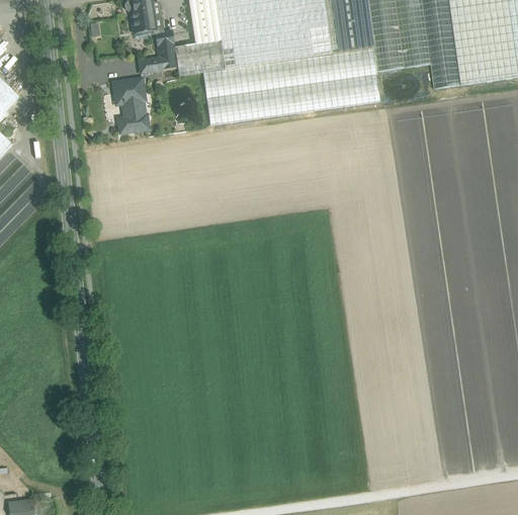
[(133,0),(127,0),(124,4),(125,8),(130,11),(131,10),(132,19),(133,19),(135,31),(154,28),(154,32),(156,32),(164,31),(164,30),(160,4),(152,6),(151,3),(153,2),(152,0),(133,0)]
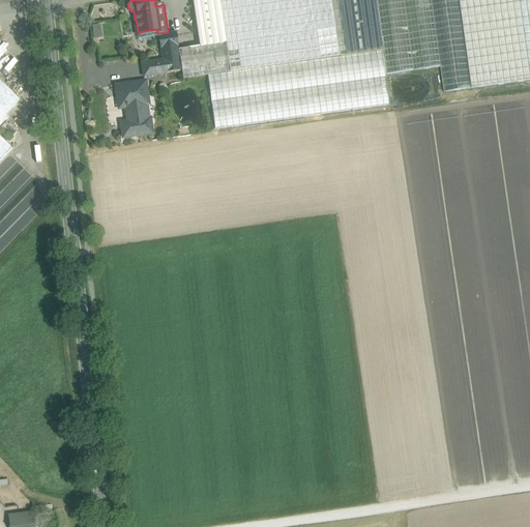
[(183,0),(184,8),(237,0),(183,0)]
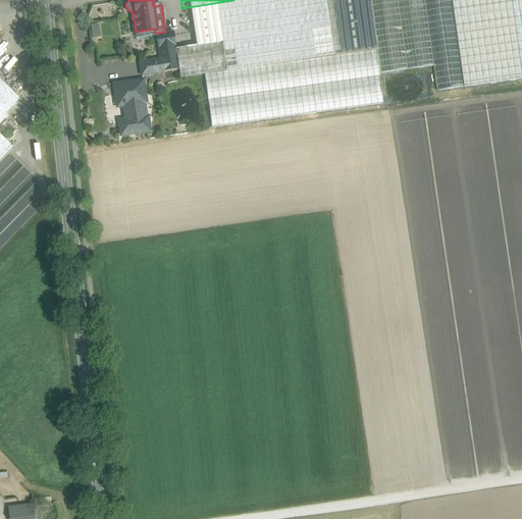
[(233,0),(181,8),(185,27),(297,9),(296,0),(233,0)]
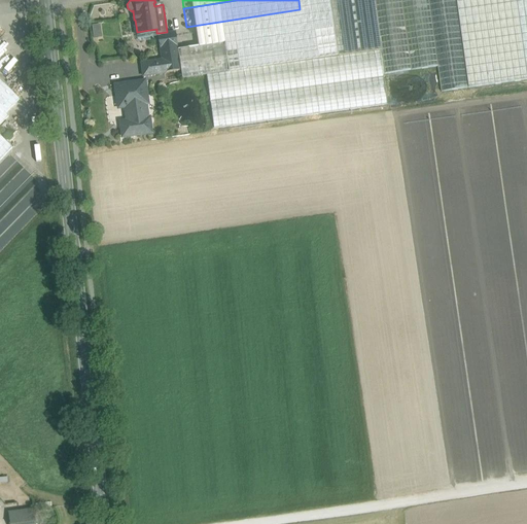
[(337,44),(310,48),(302,0),(299,0),(300,9),(306,50),(227,62),(229,69),(380,47),(381,47),(380,41),(342,47),(341,43),(337,44)]
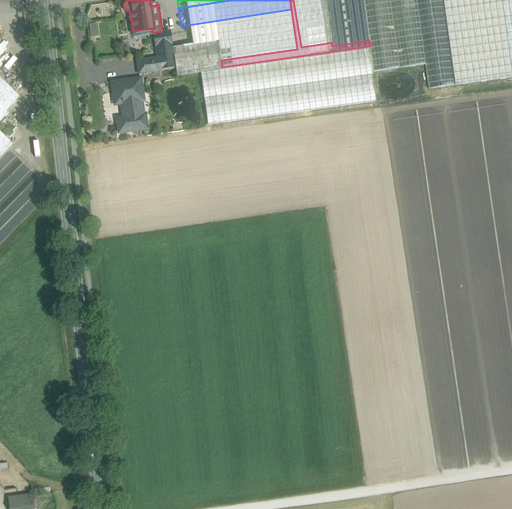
[(293,0),(301,47),(327,43),(320,0),(293,0)]
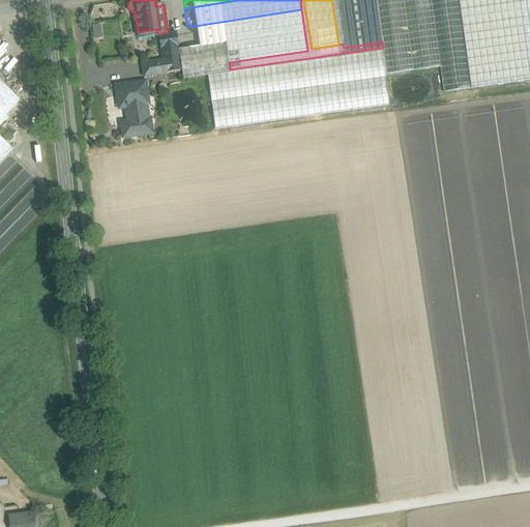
[(331,0),(339,45),(343,44),(344,48),(382,41),(383,48),(382,48),(385,71),(440,64),(431,0),(331,0)]
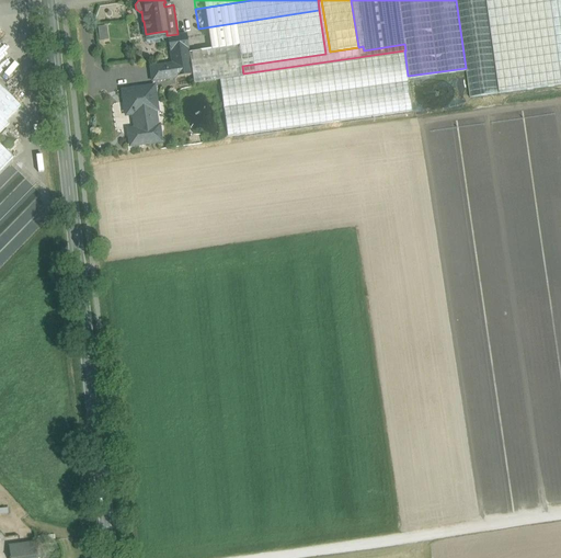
[(456,0),(466,68),(470,94),(499,91),(484,0),(456,0)]
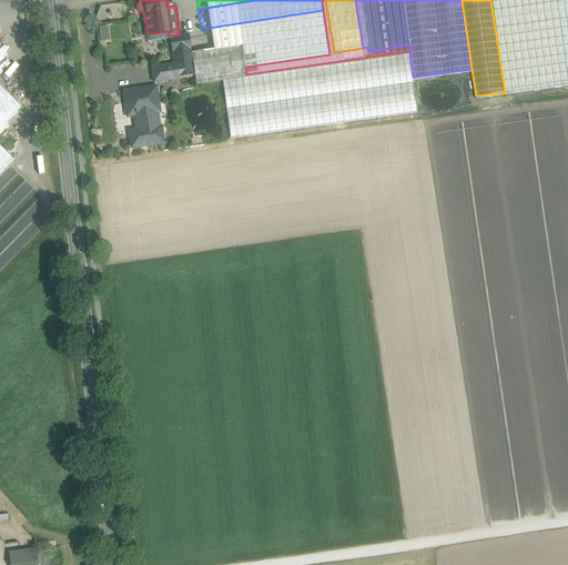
[(567,79),(556,0),(490,0),(505,92),(567,82),(567,79)]
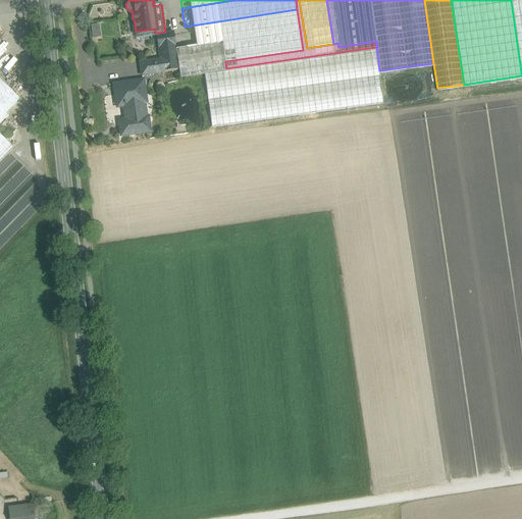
[(511,0),(521,72),(521,0),(511,0)]
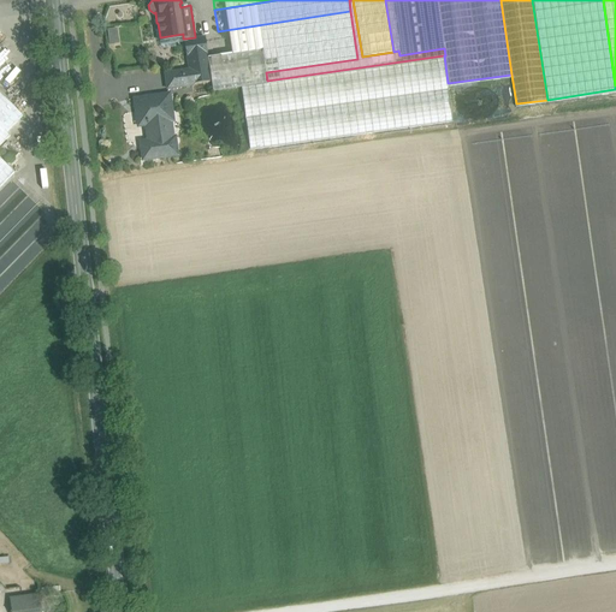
[(350,11),(218,31),(220,54),(262,47),(266,72),(357,59),(350,11)]
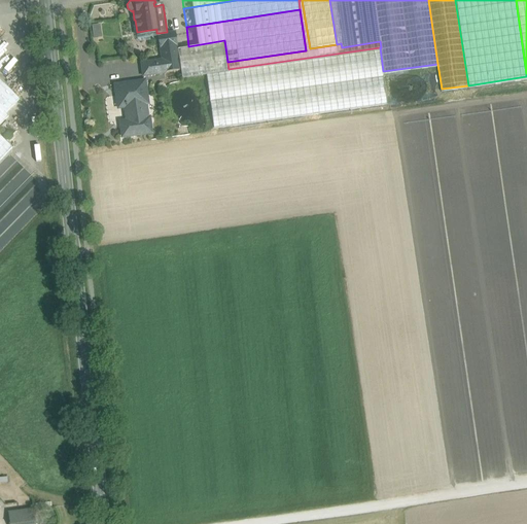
[(94,23),(95,35),(103,34),(102,22),(94,23)]
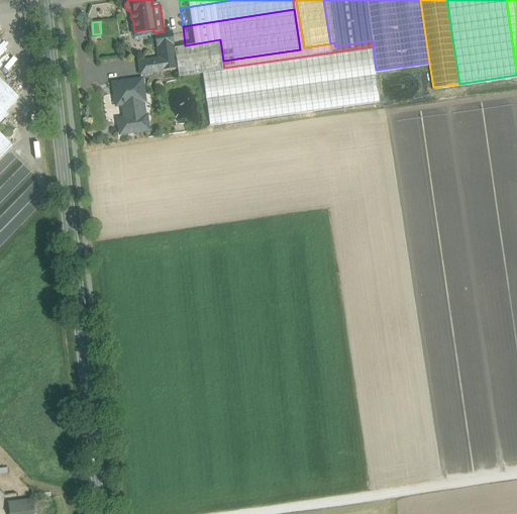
[(172,29),(164,30),(164,31),(156,32),(157,44),(158,44),(174,42),(172,29)]
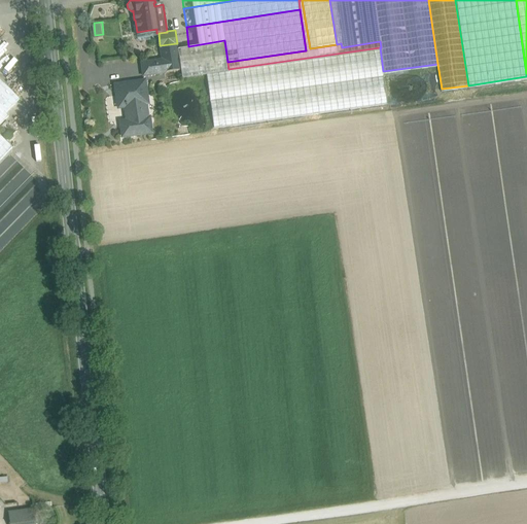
[(0,156),(12,145),(0,132),(0,121),(8,113),(0,104),(0,86),(5,82),(0,76),(0,39),(0,156)]
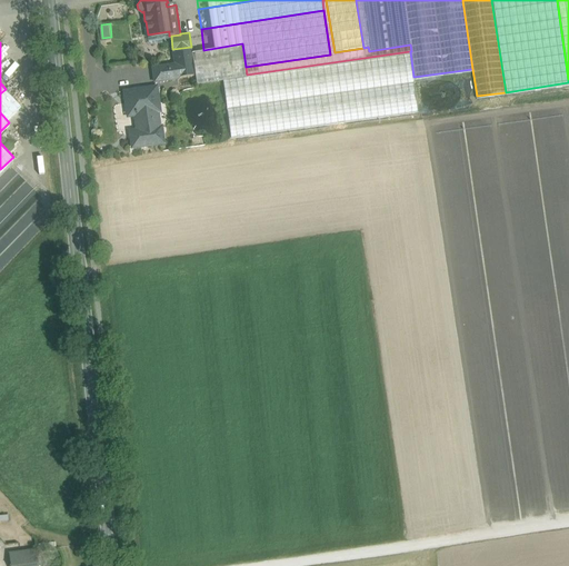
[(203,50),(192,51),(196,73),(197,81),(223,78),(247,75),(246,67),(242,43),(203,50)]
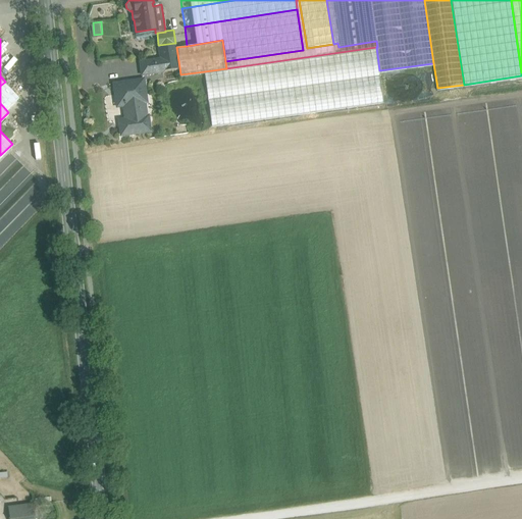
[(175,43),(159,45),(160,57),(162,69),(163,69),(179,67),(176,47),(175,43)]
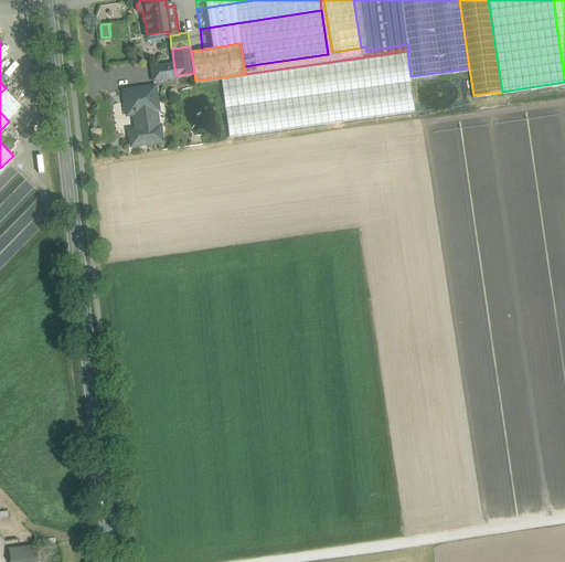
[(245,74),(222,77),(225,106),(411,81),(411,76),(407,51),(245,74)]
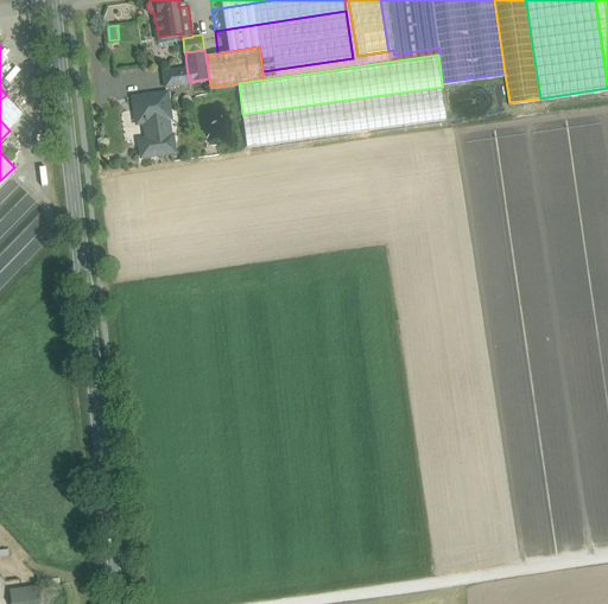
[(187,67),(163,70),(165,84),(189,82),(190,81),(189,81),(187,67)]
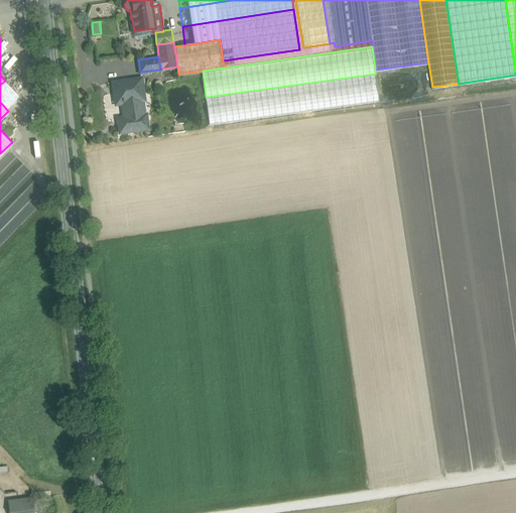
[(375,74),(206,97),(210,123),(379,100),(375,74)]
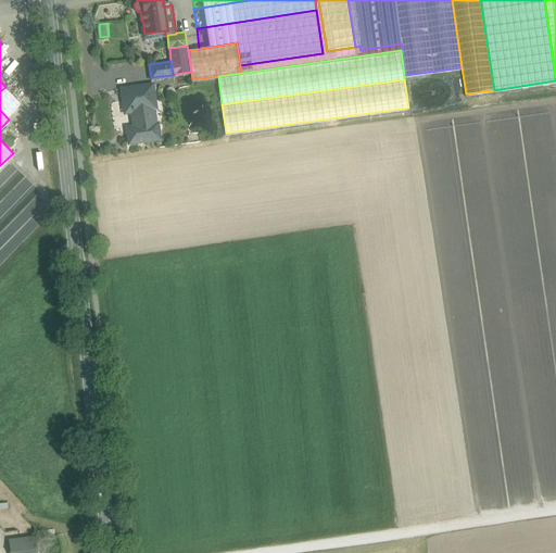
[(140,87),(123,89),(125,107),(127,109),(131,108),(134,110),(137,130),(135,132),(136,140),(135,140),(135,141),(160,138),(159,127),(156,128),(153,104),(155,104),(155,103),(154,103),(151,84),(152,84),(152,83),(140,85),(140,87)]
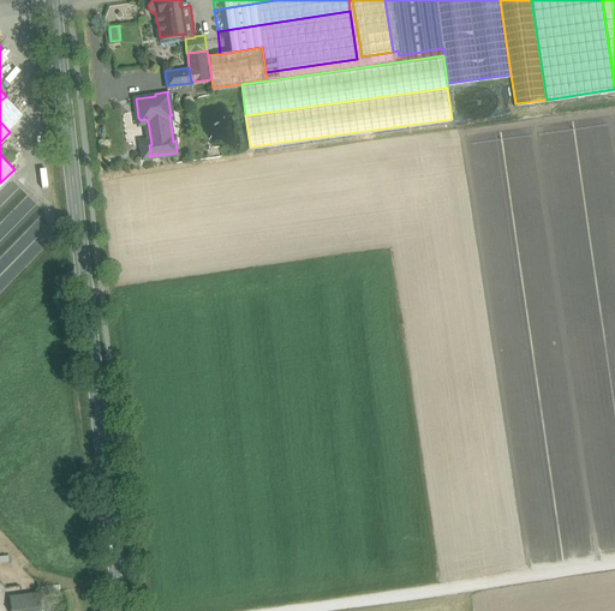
[(39,591),(10,594),(11,610),(36,610),(42,610),(39,591)]
